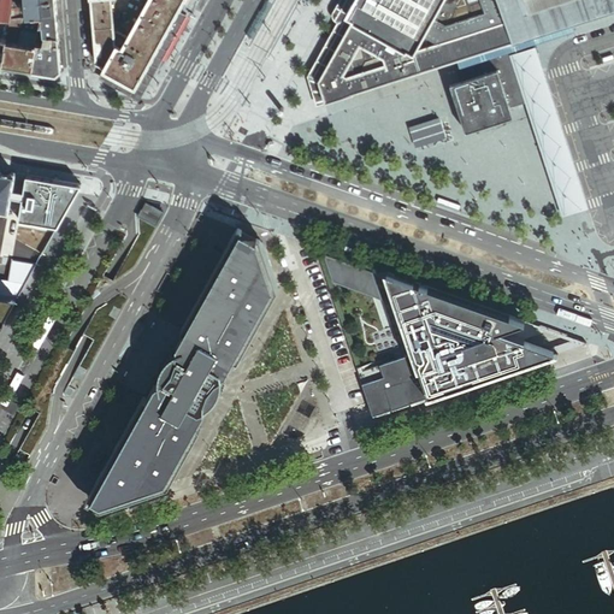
[(0,68),(7,22),(10,11),(11,0),(0,0),(0,68)]
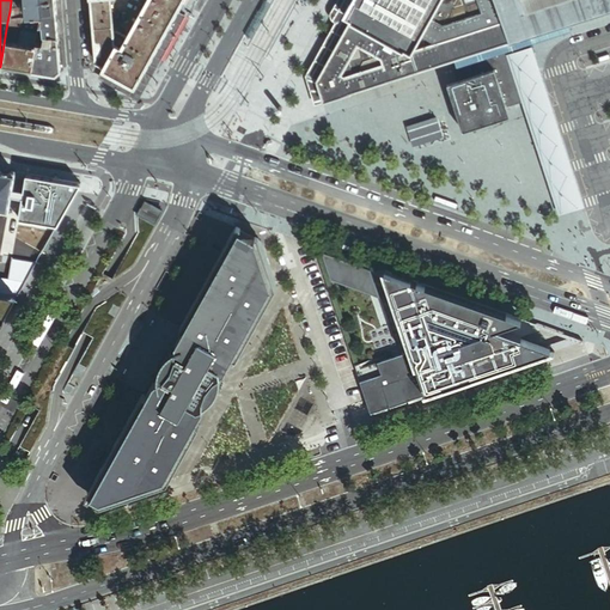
[(22,0),(24,19),(38,18),(54,17),(53,6),(52,0),(22,0)]
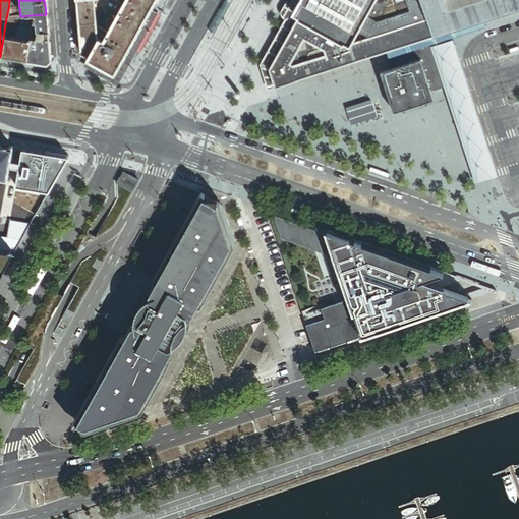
[(92,0),(74,0),(75,6),(75,13),(78,48),(79,54),(87,58),(98,38),(95,37),(95,27),(93,5),(92,0)]
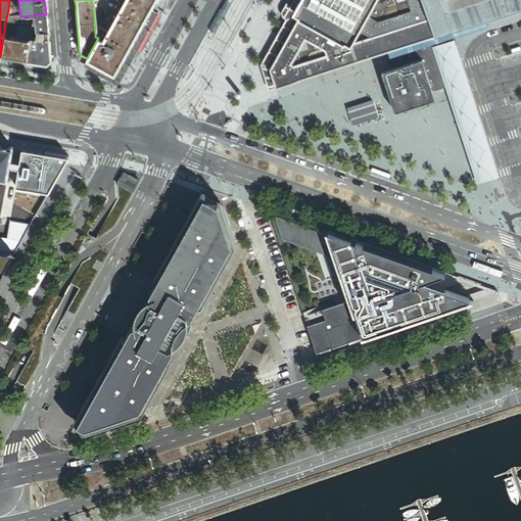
[(125,0),(107,33),(102,41),(98,38),(87,58),(85,60),(112,76),(128,48),(154,0),(125,0)]
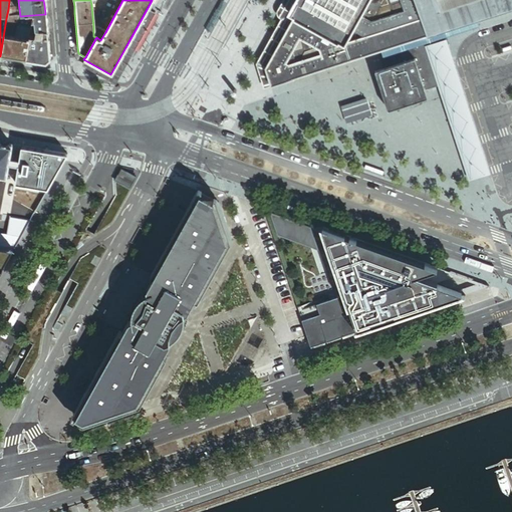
[(152,0),(125,47),(131,50),(155,7),(158,0),(152,0)]
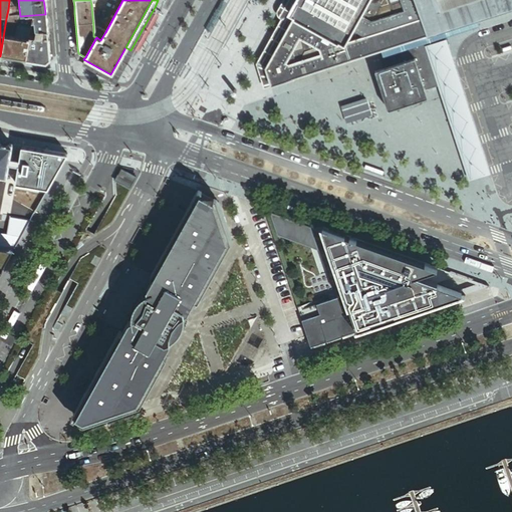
[(511,0),(293,0),(287,12),(292,15),(284,30),(263,68),(269,86),(324,68),(377,51),(428,35),(438,32),(473,21),(511,7),(511,0)]
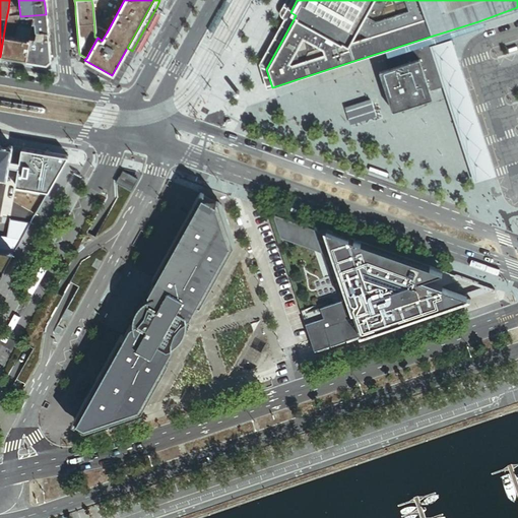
[(159,9),(156,7),(132,51),(127,48),(112,75),(84,60),(80,57),(79,58),(84,62),(81,69),(116,88),(141,43),(159,9)]
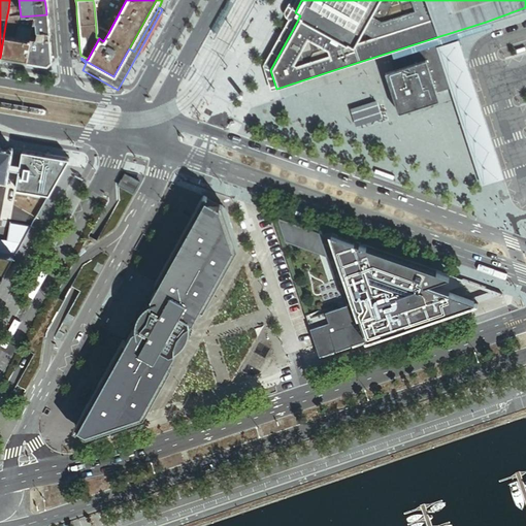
[(48,33),(46,14),(33,15),(32,24),(35,22),(36,31),(48,33)]
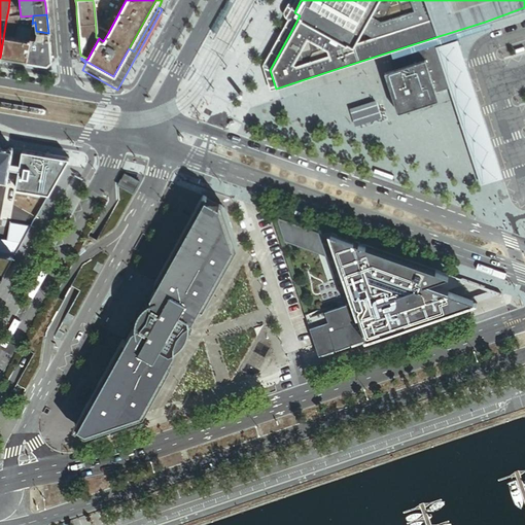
[(6,19),(0,58),(25,62),(32,24),(33,15),(21,16),(14,18),(6,19)]
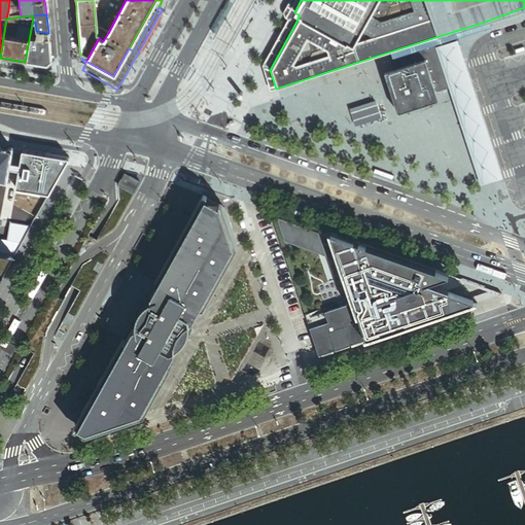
[(32,24),(25,62),(46,66),(50,62),(48,40),(48,33),(36,31),(35,22),(32,24)]
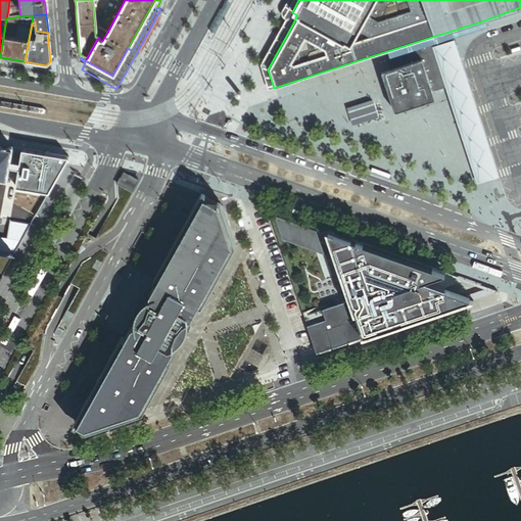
[(384,52),(387,61),(419,52),(429,49),(452,42),(485,33),(481,21),(445,33),(435,36),(384,52)]
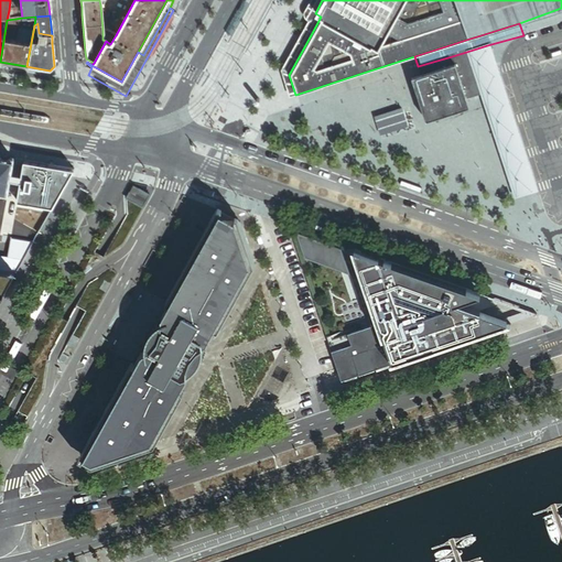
[(103,40),(106,41),(110,44),(116,35),(106,30),(103,30),(103,40)]
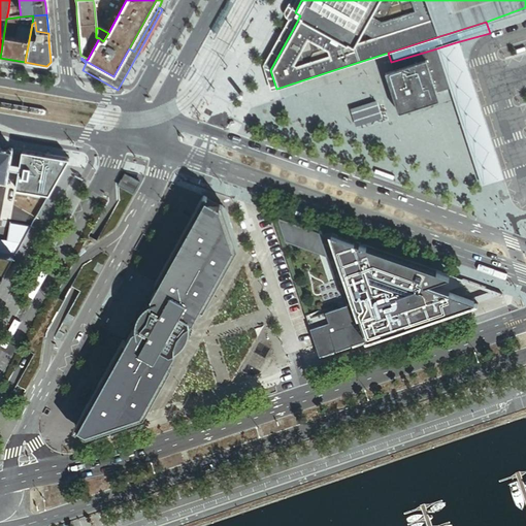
[(464,69),(456,42),(433,50),(447,91),(448,94),(479,189),(500,182),(479,116),(464,69)]
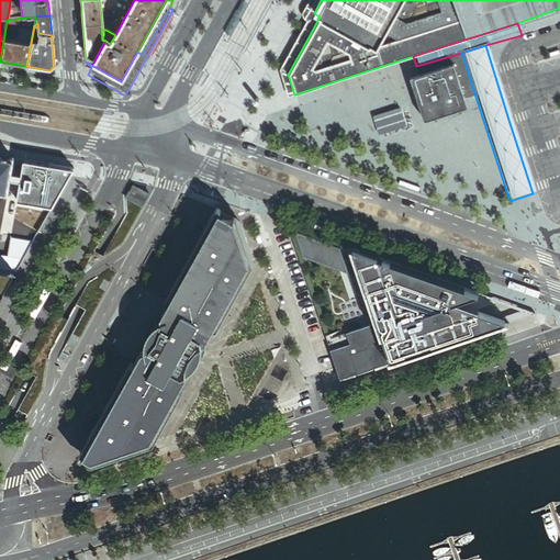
[(476,97),(461,53),(450,56),(463,100),(476,97)]
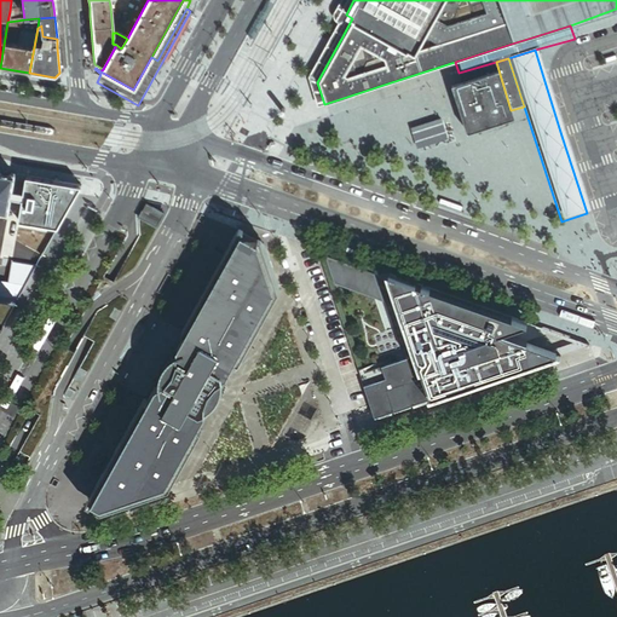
[(459,73),(450,75),(467,128),(512,114),(511,110),(496,62),(459,73)]
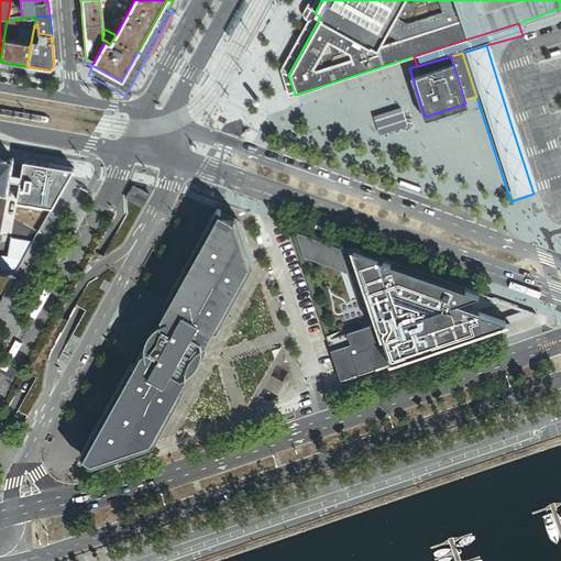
[(436,120),(441,135),(472,127),(466,110),(436,120)]
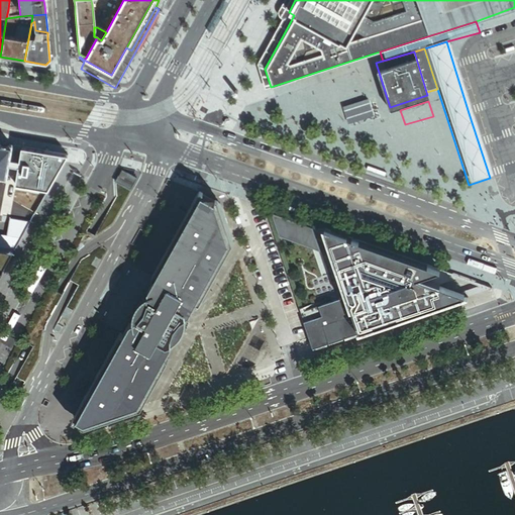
[(341,110),(345,124),(370,117),(366,102),(341,110)]
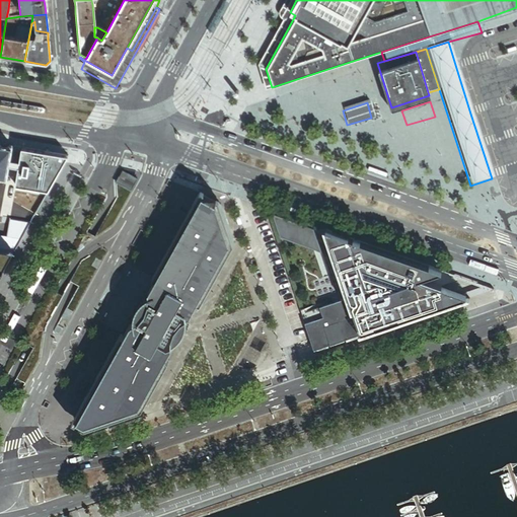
[(10,148),(0,146),(0,178),(4,179),(10,148)]
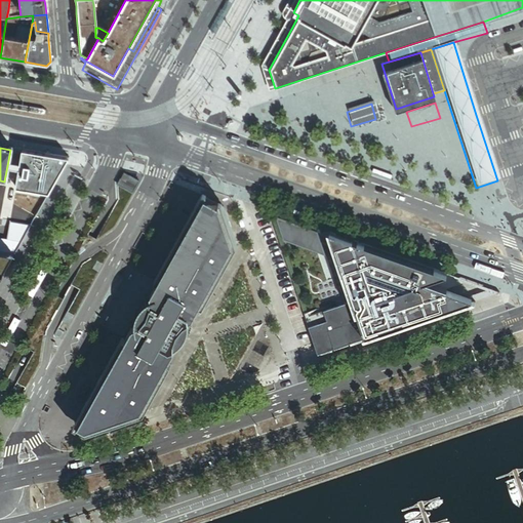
[(69,162),(24,155),(19,189),(51,195),(69,162)]
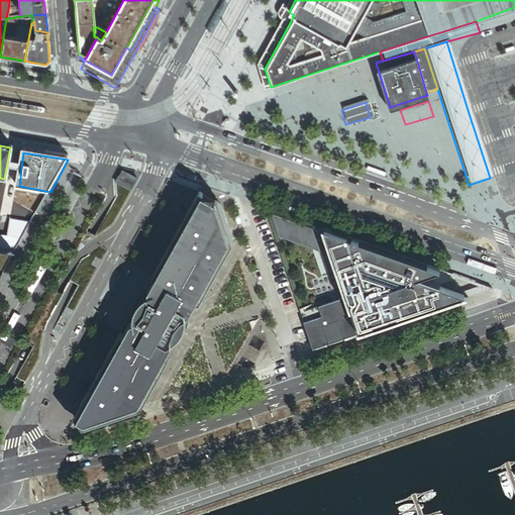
[(133,192),(137,180),(133,178),(134,172),(122,170),(122,171),(116,186),(133,192)]
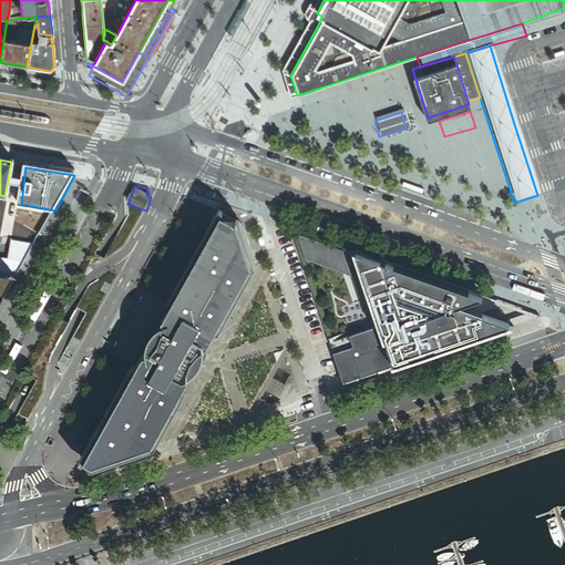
[(214,331),(254,268),(238,226),(215,213),(164,305),(167,306),(161,319),(160,324),(155,327),(153,329),(149,334),(145,338),(144,343),(143,350),(143,352),(140,357),(133,369),(130,368),(79,460),(95,469),(153,449),(182,397),(178,394),(186,382),(186,378),(189,376),(193,373),(196,370),(199,365),(201,362),(203,357),(203,353),(203,348),(206,345),(217,334),(214,331)]
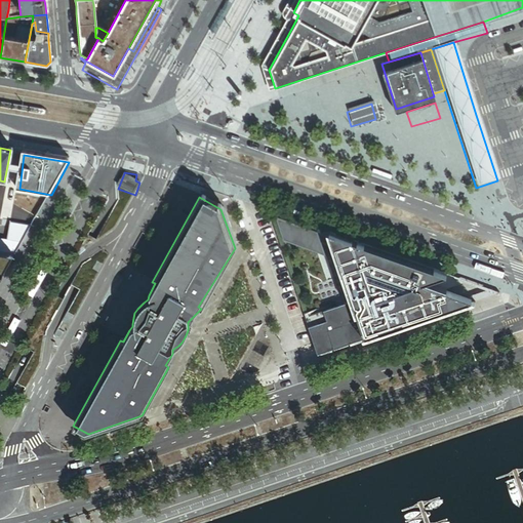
[(6,241),(17,247),(26,233),(13,227),(6,241)]
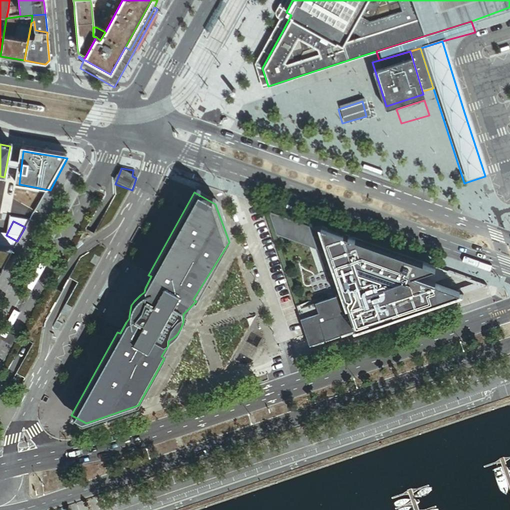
[(461,295),(434,285),(425,282),(433,278),(429,271),(434,269),(319,228),(324,243),(329,255),(343,298),(297,314),(302,329),(308,347),(355,332),(461,295)]
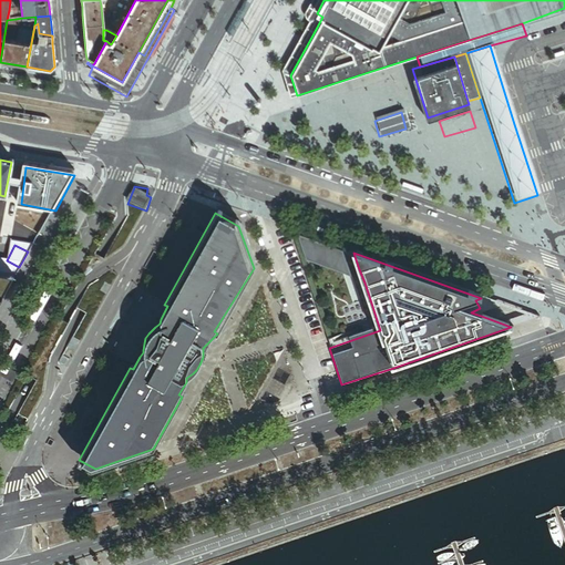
[(365,283),(359,269),(345,265),(350,278),(365,283)]
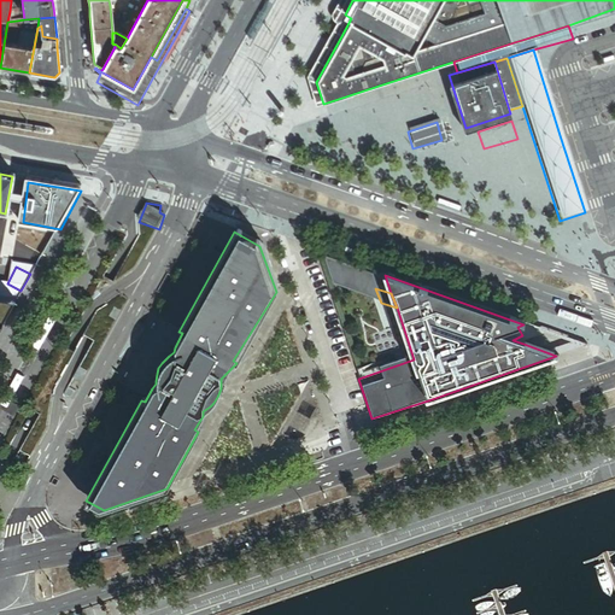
[(15,302),(0,298),(0,315),(6,316),(15,302)]
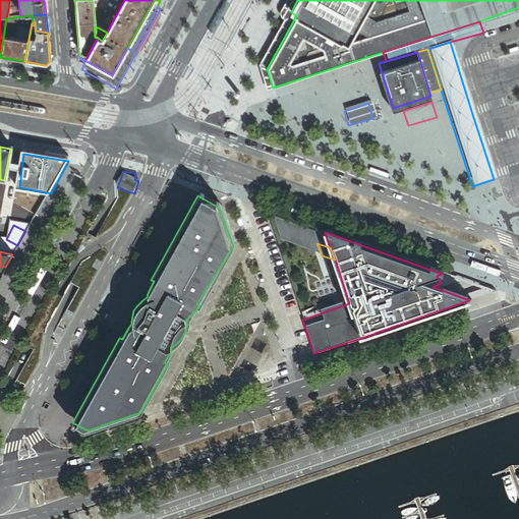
[(450,277),(442,274),(437,276),(441,283),(433,287),(442,290),(461,281),(450,277)]
